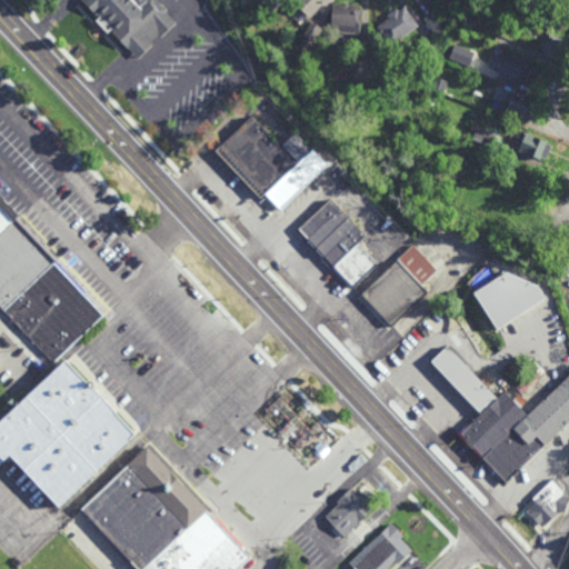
[(155,0),(167,12),(177,23),(162,37),(160,35),(150,43),(153,46),(139,59),(129,48),(128,49),(113,33),(115,32),(112,30),(108,35),(96,21),(100,17),(99,15),(97,17),(81,0),(155,0)]
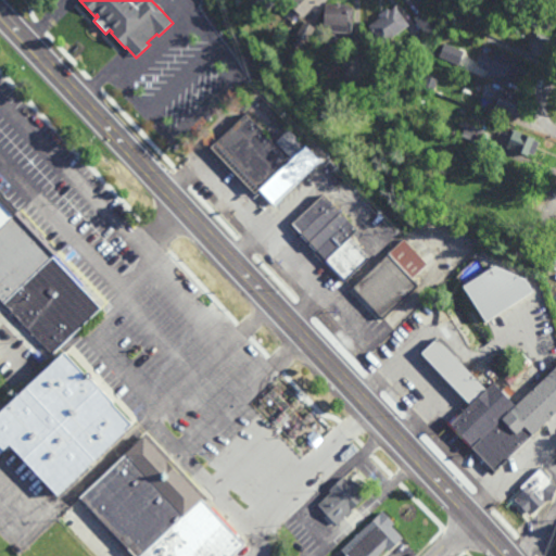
[(262,13),(254,1),(255,0),(276,0),(277,1),(262,13)]
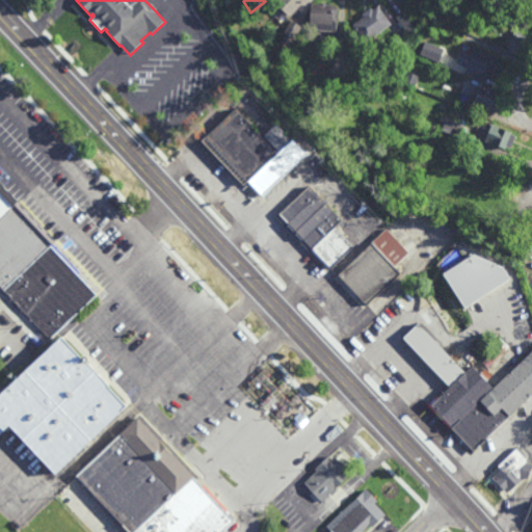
[(307,0),(291,18),(288,15),(286,18),(275,8),(277,5),(274,3),(276,0),(307,0)]
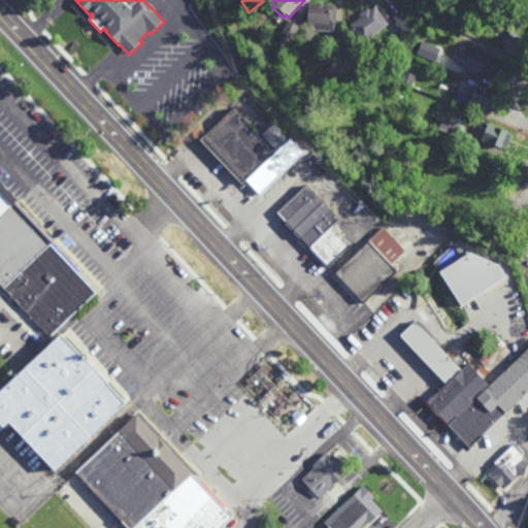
[(325,4),(332,5),(332,6),(337,6),(336,32),(306,30),(307,15),(308,15),(309,3),(319,4),(319,2),(325,3),(325,4)]
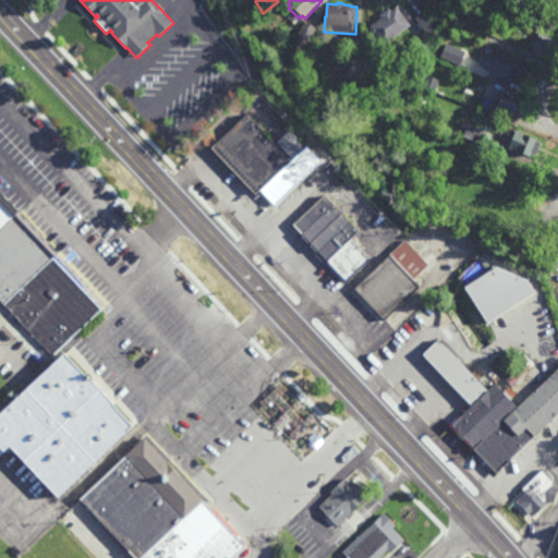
[(411,26),(393,38),(395,39),(388,45),(387,44),(384,46),(374,32),(375,31),(371,26),(381,19),(379,15),(389,8),(391,11),(397,7),(411,26)]
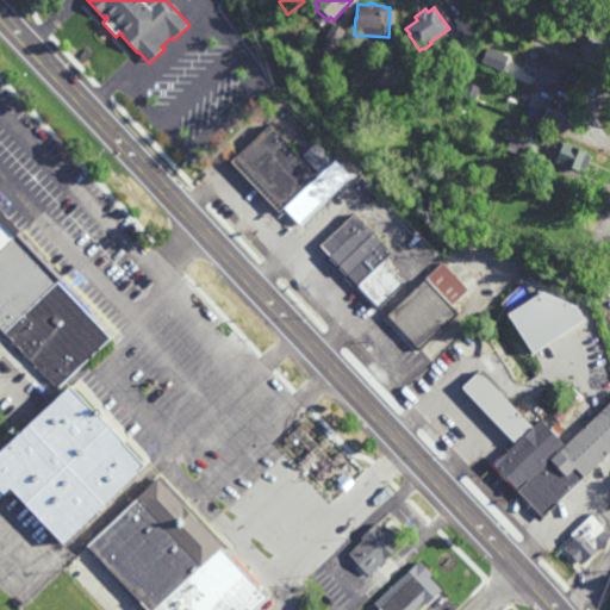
[(468,41),(454,19),(471,7),(485,29),(468,41)]
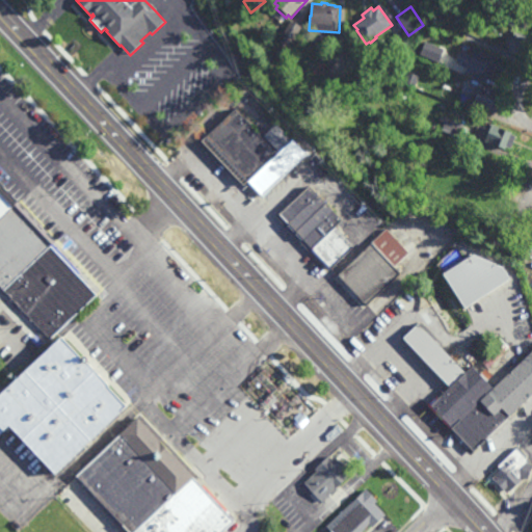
[(294,40),(292,38),(289,45),(282,41),(285,35),(282,33),(291,18),(302,25),(294,40)]
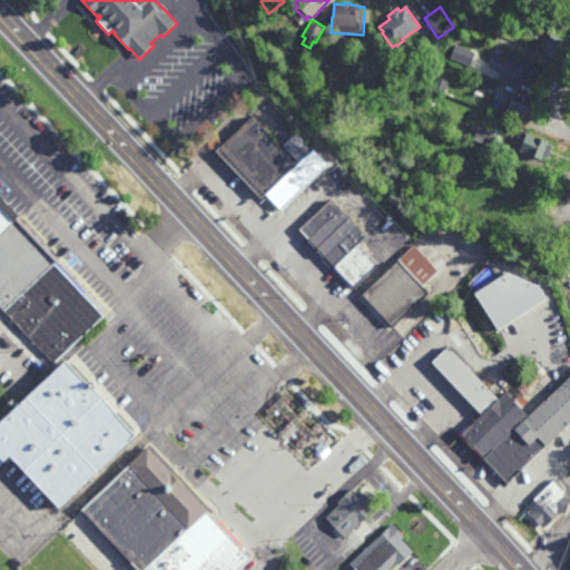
[(527,30),(519,27),(521,21),(529,25),(527,30)]
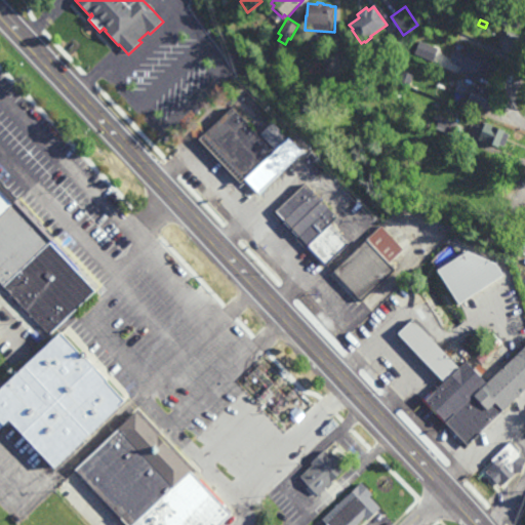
[(524,42),(519,58),(500,51),(503,44),(499,43),(502,35),(501,35),(502,30),(524,39),(524,42)]
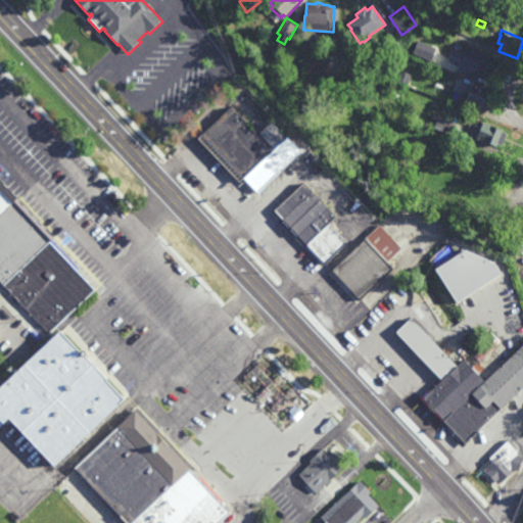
[(391,53),(385,40),(399,34),(405,48),(391,53)]
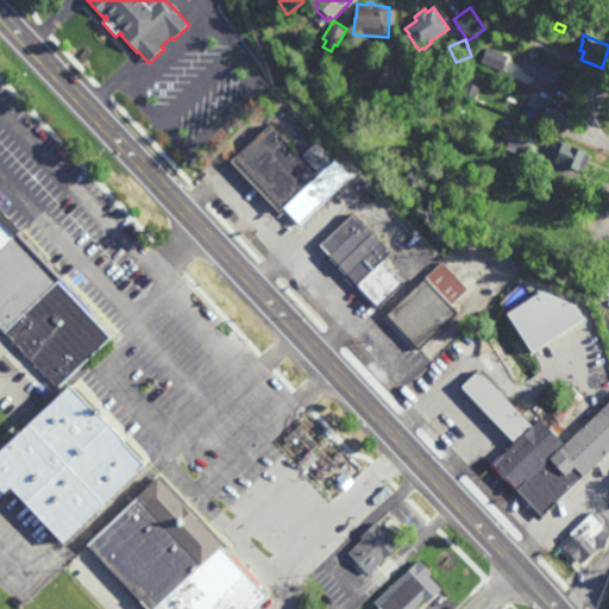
[(575,67),(571,76),(572,76),(571,81),(569,81),(565,90),(534,80),(535,79),(522,73),(527,58),(539,63),(542,54),(575,67)]
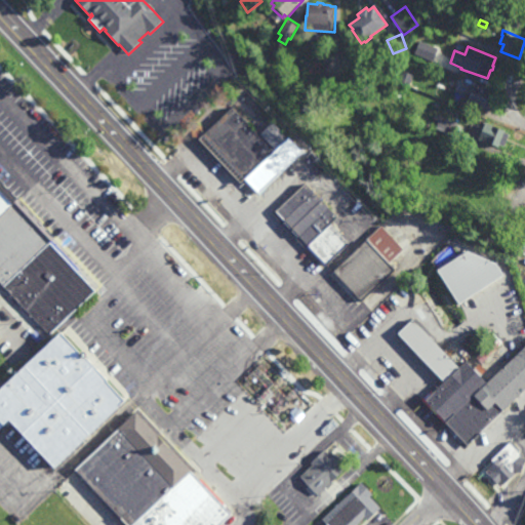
[(428,49),(429,47),(442,52),(438,66),(423,61),(423,59),(418,57),(422,47),(428,49)]
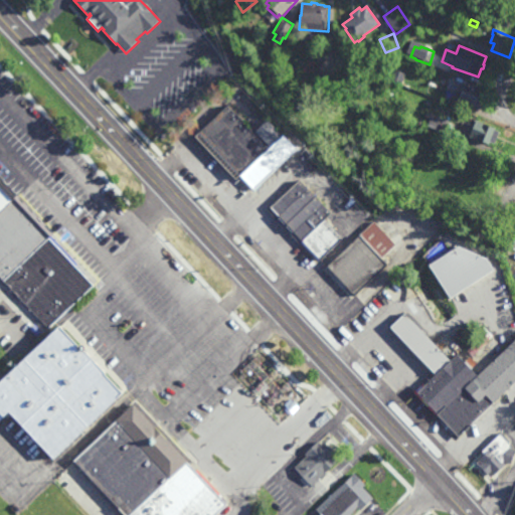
[(335,76),(318,75),(319,61),(336,62),(335,76)]
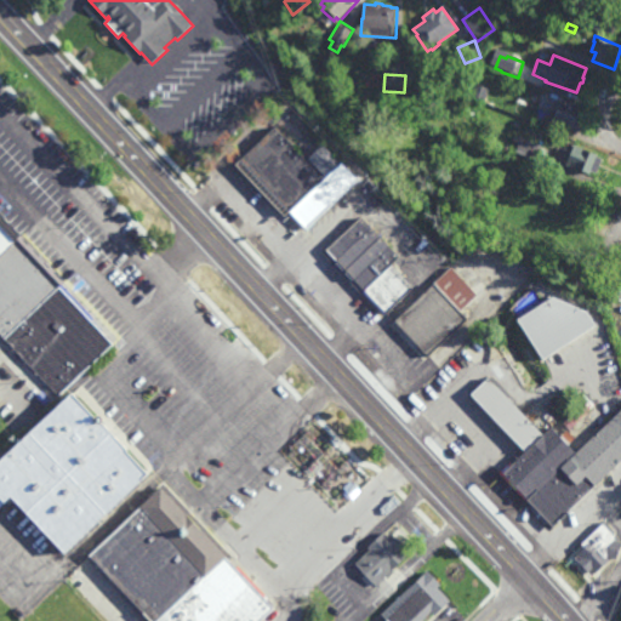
[(493,104),(472,96),(477,83),(499,91),(493,104)]
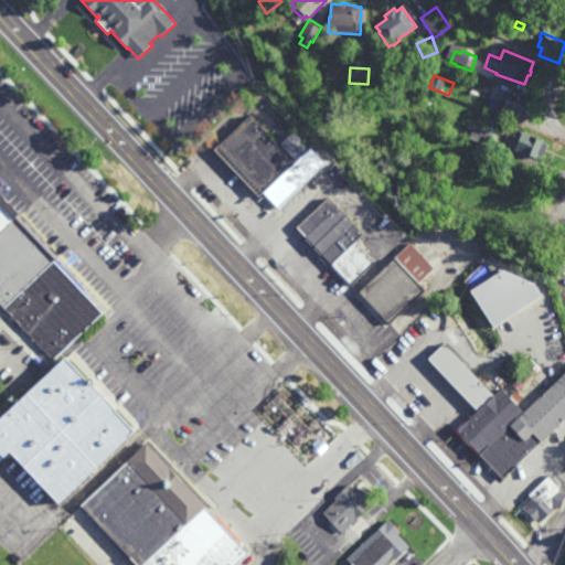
[(529,120),(502,109),(503,107),(500,105),(502,100),(494,97),(497,92),(494,91),(498,82),(531,96),(526,106),(531,108),(529,113),(531,114),(529,120)]
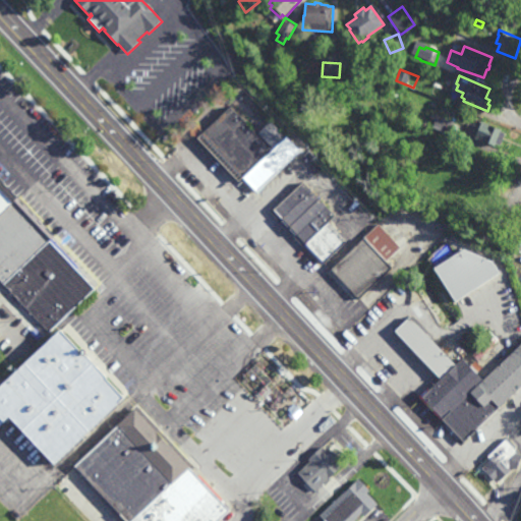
[(274,149),(288,135),(302,150),(265,184),(266,186),(259,192),(203,133),(232,105),(274,149)]
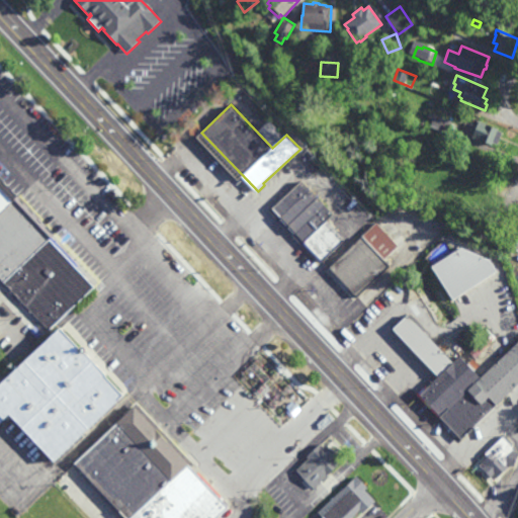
[(446,134),(426,125),(429,117),(428,117),(430,112),(451,120),(446,134)]
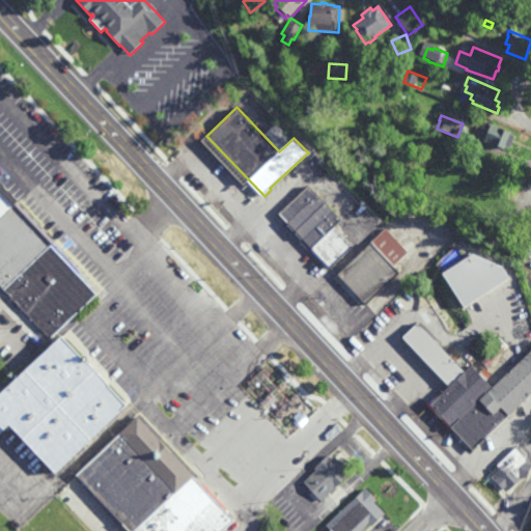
[(511,131),(510,133),(515,135),(510,147),(505,145),(504,148),(479,138),(473,135),(476,128),(481,130),(483,126),(488,128),(491,122),(511,131)]
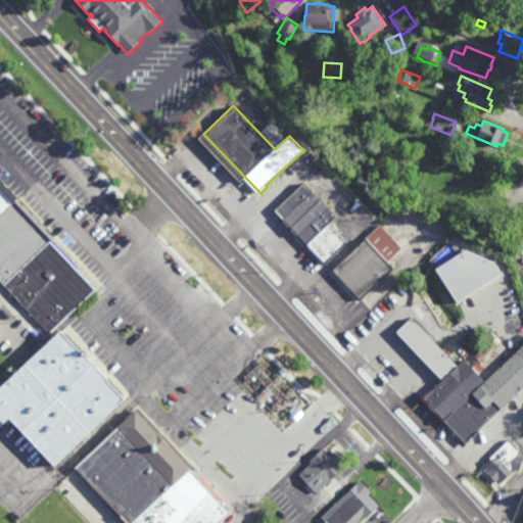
[(491,161),(490,161),(492,163),(490,169),(489,168),(487,172),(486,171),(484,175),(469,168),(468,170),(461,167),(463,162),(462,161),(468,145),(492,155),(491,158),(492,158),(491,161)]
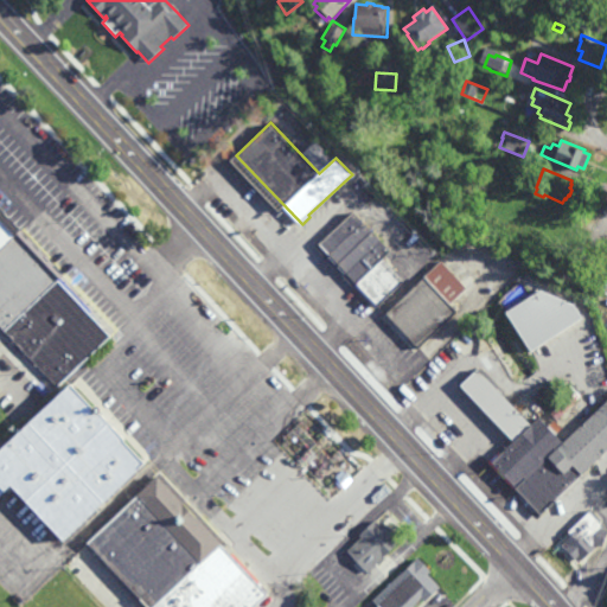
[(499,197),(492,195),(494,186),(502,189),(499,197)]
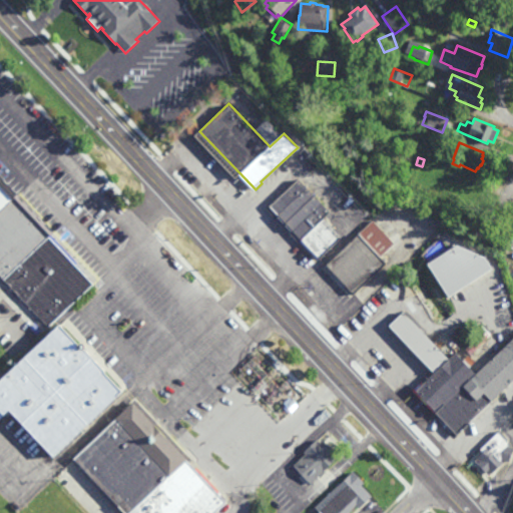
[(319,260),(301,240),(299,242),(268,208),(301,177),(332,211),(324,218),(343,237),(319,260)]
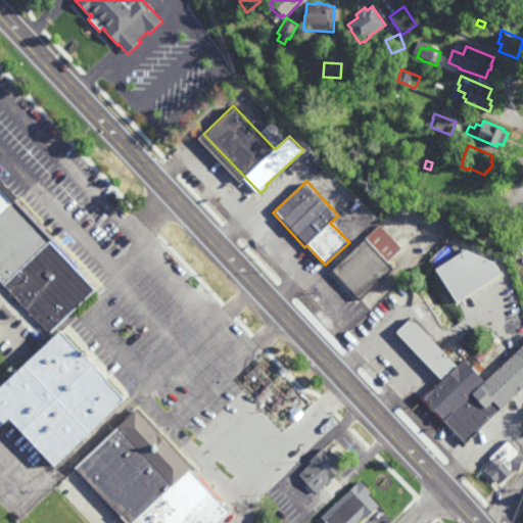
[(49,334),(0,283),(0,183),(52,238),(52,240),(97,287),(49,334)]
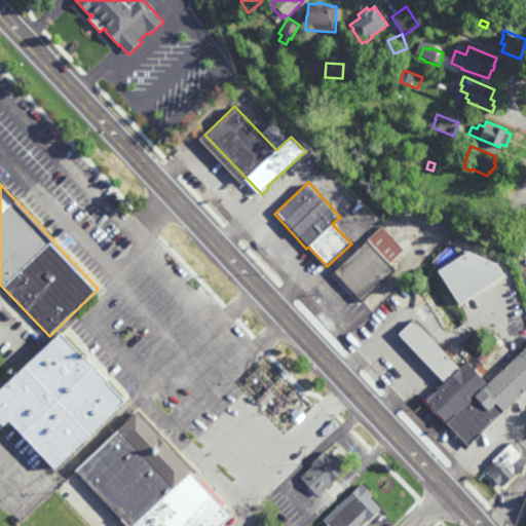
[(363,302),(333,271),(382,225),(405,250),(390,264),(397,270),(363,302)]
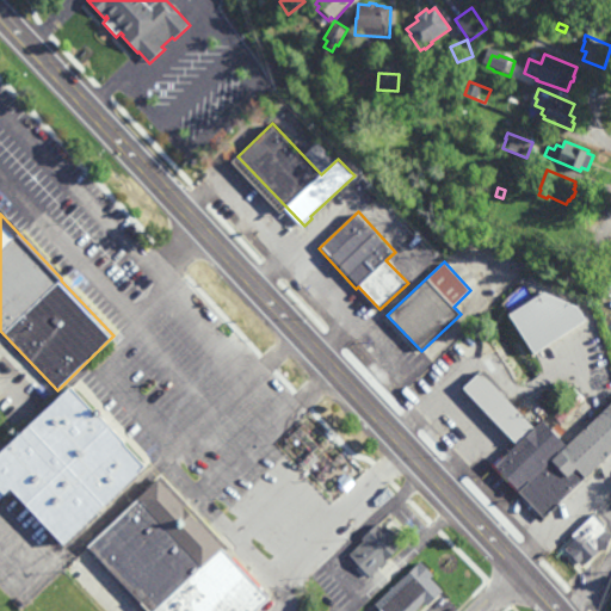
[(536,353),(510,313),(544,290),(579,304),(587,319),(536,353)]
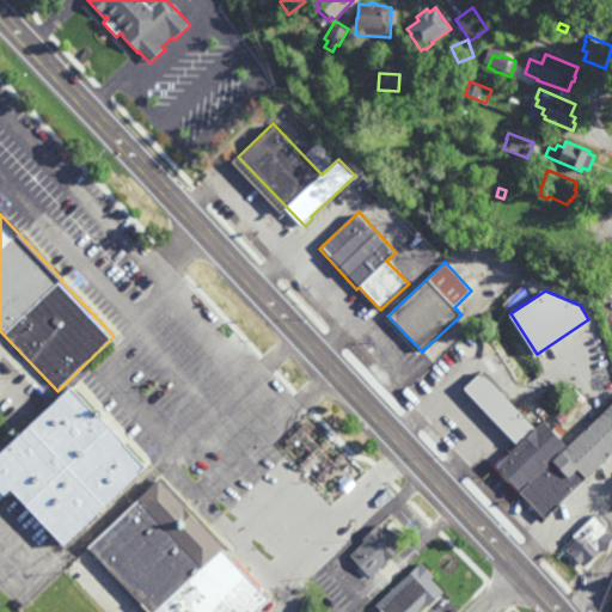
[(536,428),(544,420),(552,429),(560,423),(567,432),(561,438),(568,446),(574,440),(567,433),(587,412),(595,421),(611,404),(611,456),(542,524),(515,496),(518,494),(494,467),(518,444),(465,389),(482,372),(536,428)]
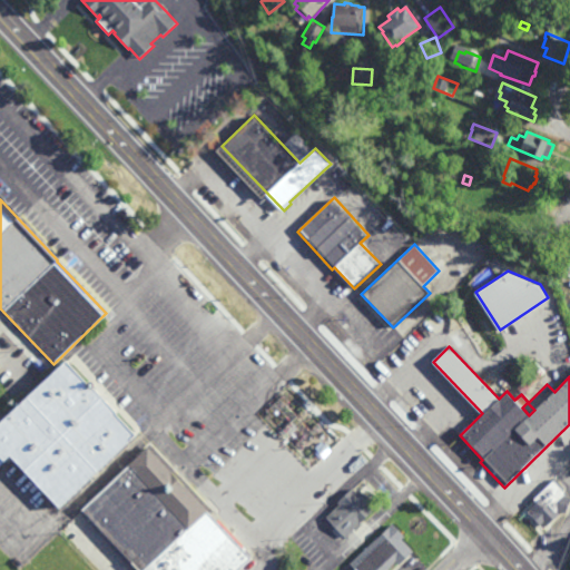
[(523,394),(517,387),(533,372),(527,364),(533,357),(547,371),(540,377),(523,394)]
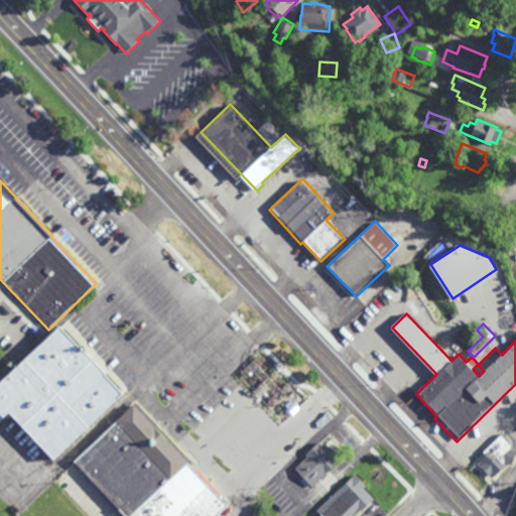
[(123,394),(61,453),(53,460),(9,412),(0,420),(0,382),(59,327),(79,346),(80,346),(81,345),(82,345),(83,346),(84,347),(85,349),(85,350),(84,351),(105,373),(105,375),(123,394)]
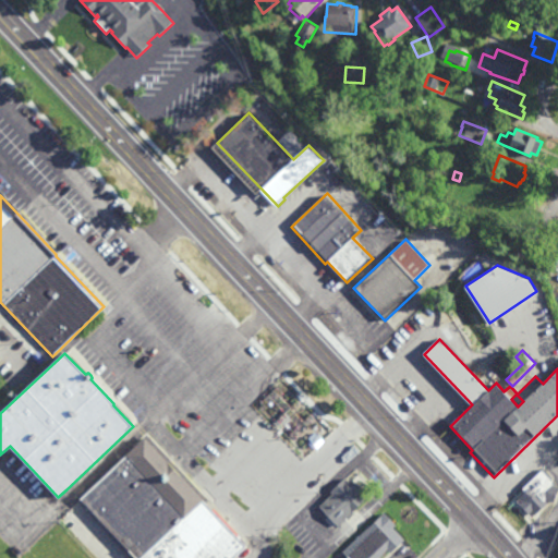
[(215,512),(217,510),(241,535),(239,537),(249,546),(235,557),(135,557),(81,500),(146,437),(206,499),(204,501),(215,512)]
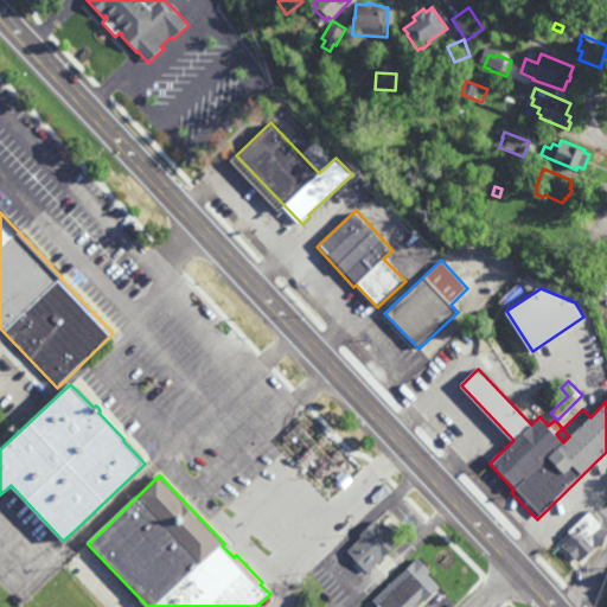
[(379,523),(382,519),(388,525),(393,521),(407,536),(368,573),(346,551),(360,537),(358,535),(375,519),(379,523)]
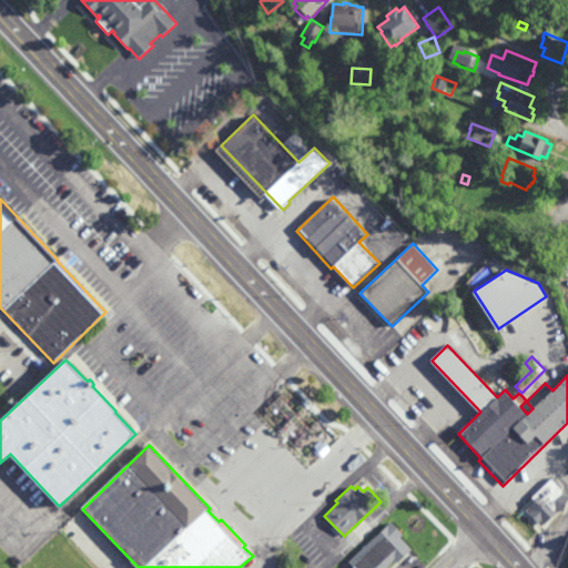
[(558,513),(541,528),(525,509),(541,495),(558,513)]
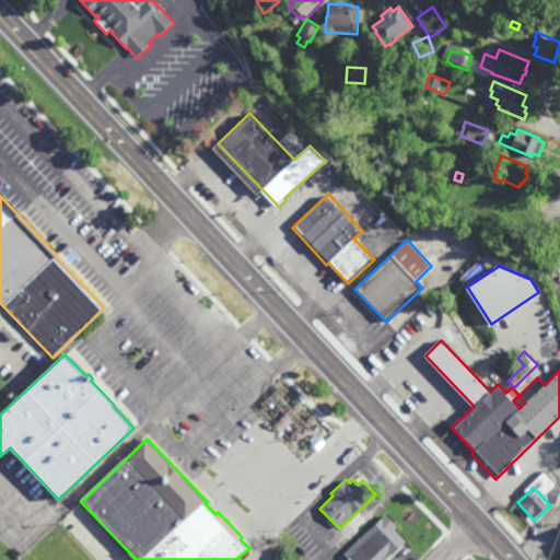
[(392,555),(389,552),(381,559),(348,559),(346,558),(347,556),(345,553),(386,514),(398,527),(395,529),(406,541),(392,555)]
